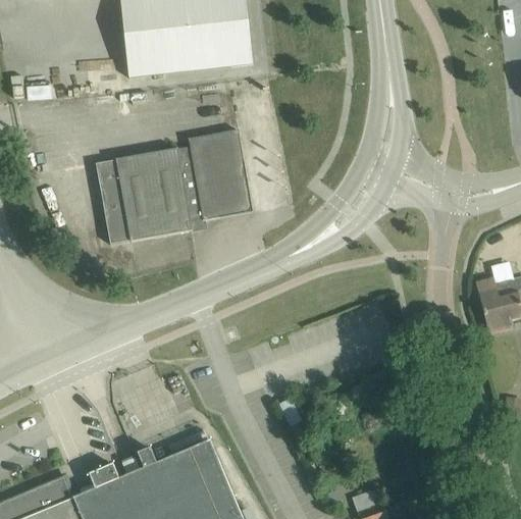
[(249,64),(241,0),(116,0),(124,76),(249,64)]
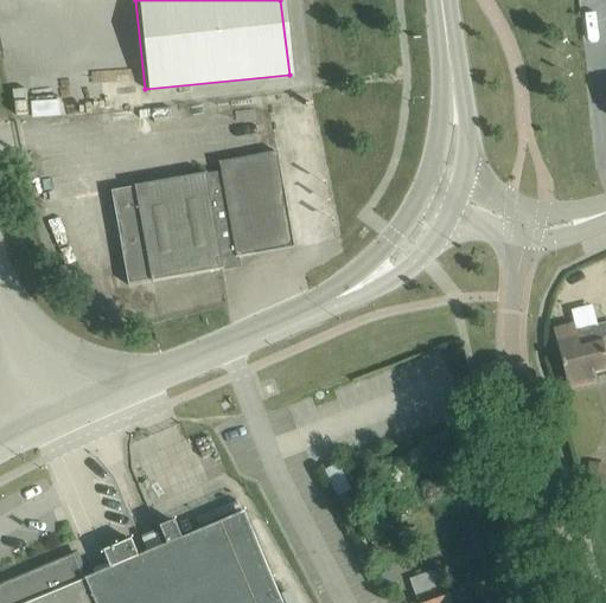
[(292,243),(276,148),(219,158),(221,170),(134,184),(134,185),(113,188),(122,232),(119,232),(127,282),(151,278),(223,267),(223,265),(237,263),(236,254),(255,251),(255,250),(292,243)]
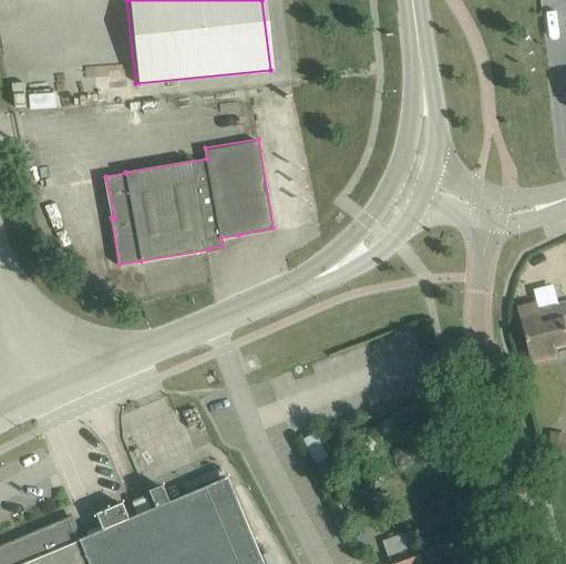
[(535,301),(516,306),(530,359),(555,354),(553,346),(565,342),(565,332),(563,319),(565,318),(565,300),(537,308),(535,301)]
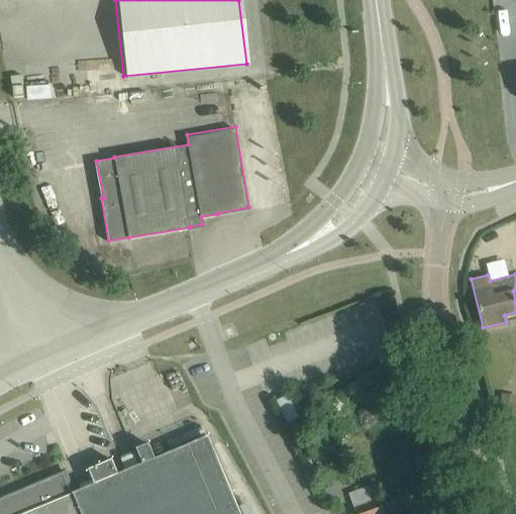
[(515,404),(515,393),(500,392),(498,412),(515,414),(515,404)]
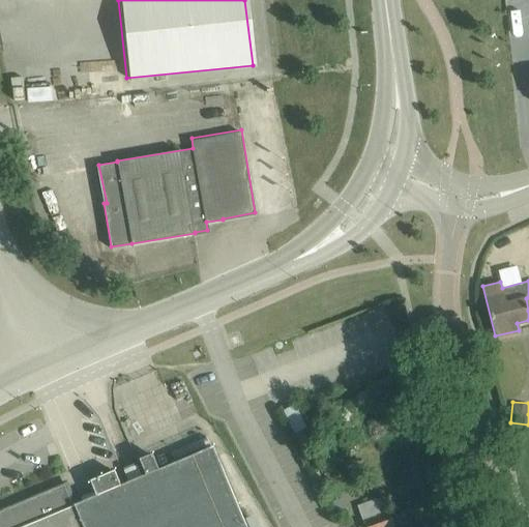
[(0,526),(245,526),(212,445),(157,469),(151,454),(139,459),(146,474),(120,485),(114,469),(90,479),(96,495),(75,503),(65,480),(0,507),(0,526)]
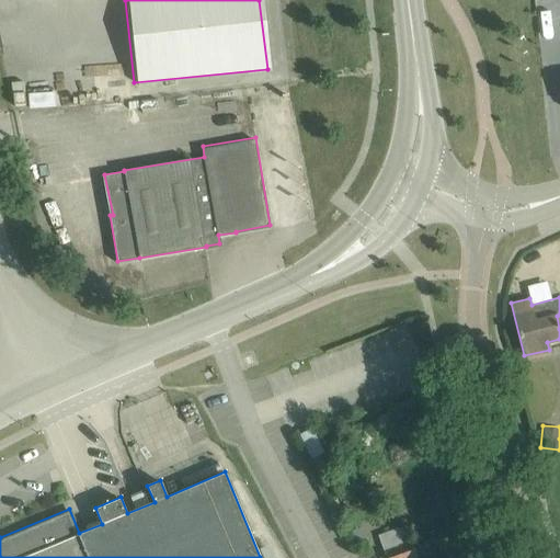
[(415,557),(418,557),(407,526),(380,537),(387,557),(415,557)]
